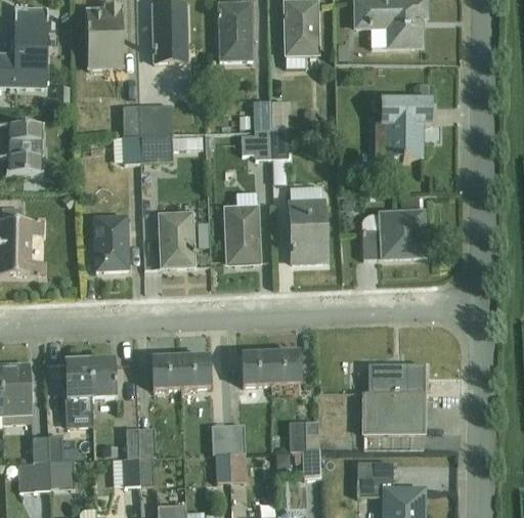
[(282,0),(285,56),(286,56),(286,68),(305,67),(305,56),(320,55),(318,0),(282,0)]
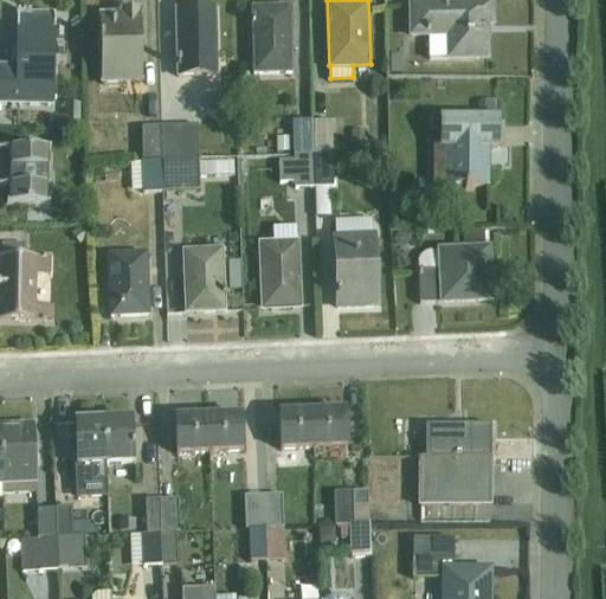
[(411,0),(412,34),(429,34),(430,55),(487,53),(487,19),(492,19),(491,0),(411,0)]
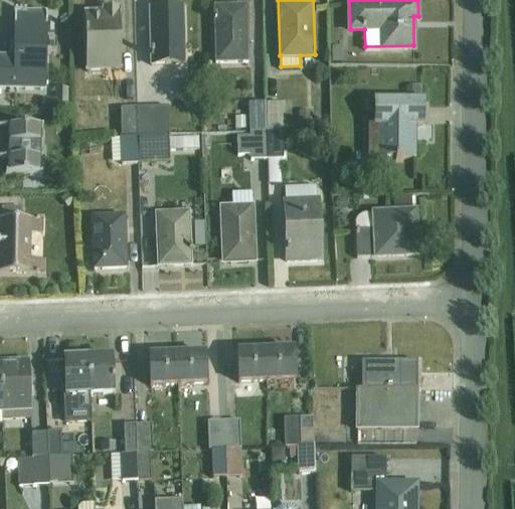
[(248,1),(213,2),(215,59),(249,59),(248,1)]
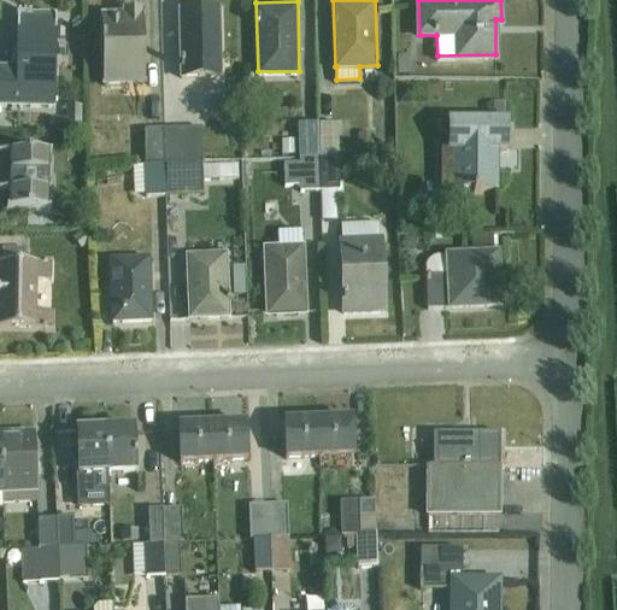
[(221,3),(178,4),(180,75),(222,74),(221,3)]
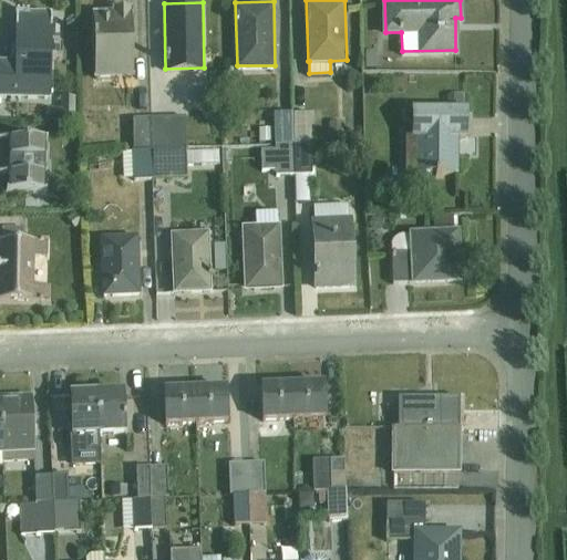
[(112,8),(92,8),(92,12),(94,12),(95,71),(94,71),(94,75),(134,74),(132,3),(112,3),(112,8)]
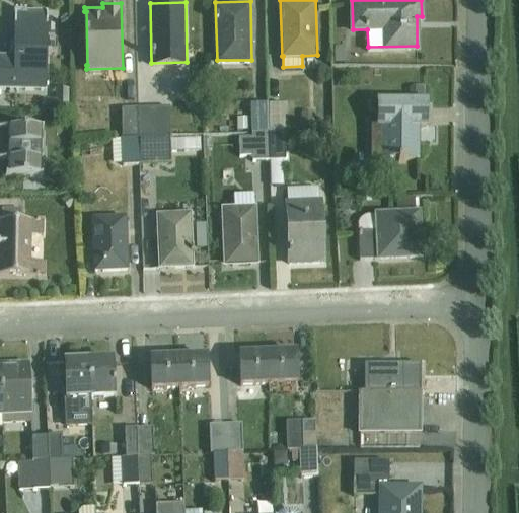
[(0,52),(0,84),(46,85),(47,8),(25,7),(13,7),(13,10),(14,10),(13,53),(0,52)]
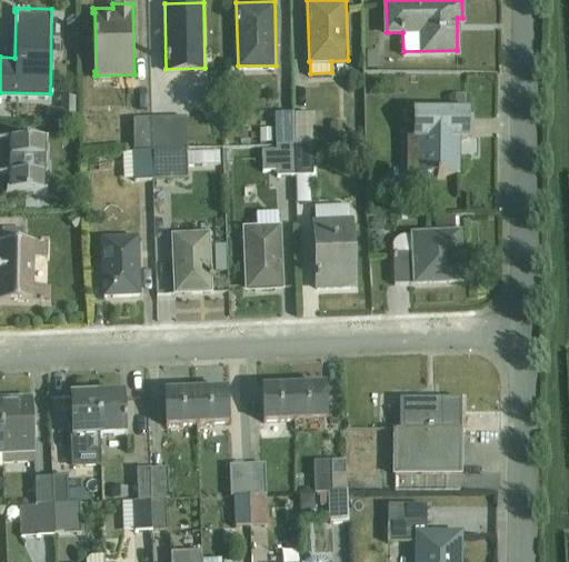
[(369,46),(356,46),(355,61),(368,62),(369,46)]
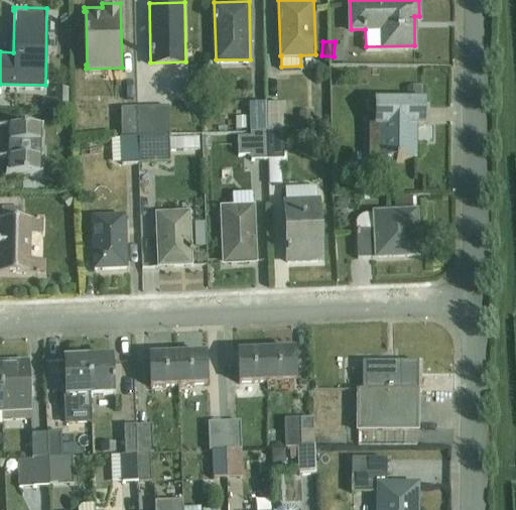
[(410,96),(422,96),(422,82),(410,81),(410,96)]
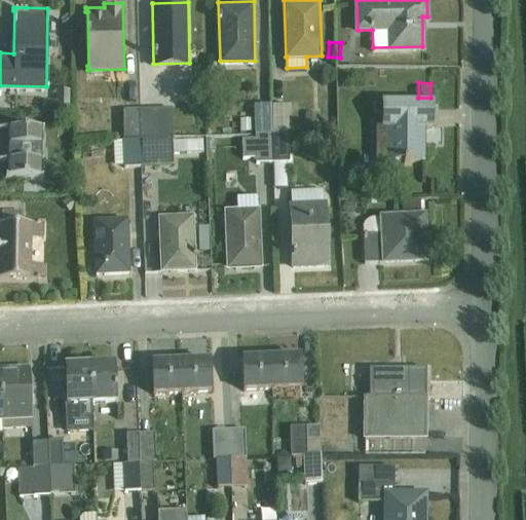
[(43,94),(42,105),(69,106),(70,83),(55,83),(55,95),(43,94)]
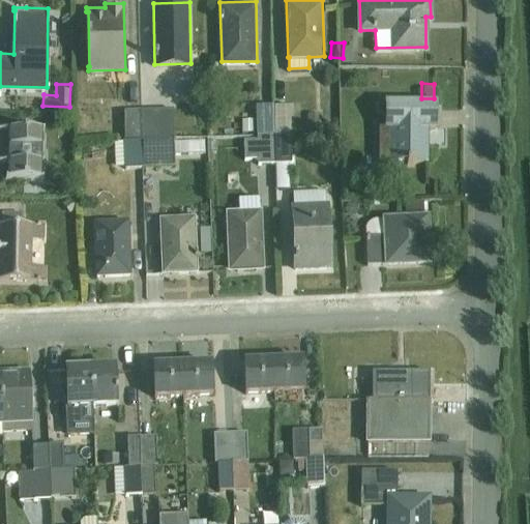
[(434,98),(421,98),(384,98),(385,126),(378,125),(378,158),(389,158),(389,159),(429,161),(428,126),(437,126),(437,98),(434,98)]
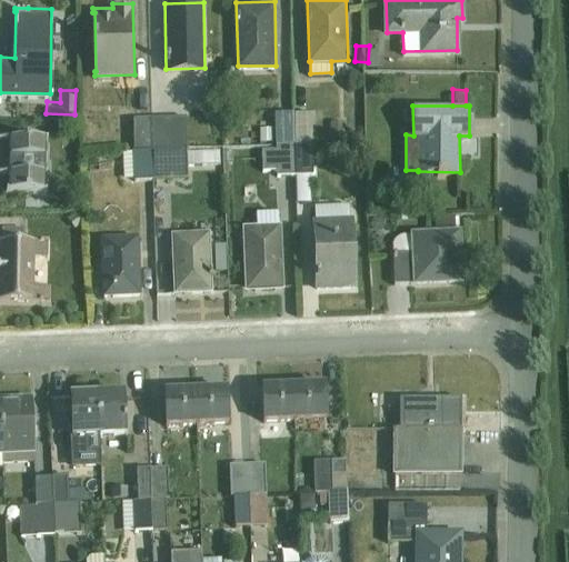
[(295,142),(293,109),(275,109),(275,123),(259,124),(260,139),(275,139),(276,142),(295,142)]
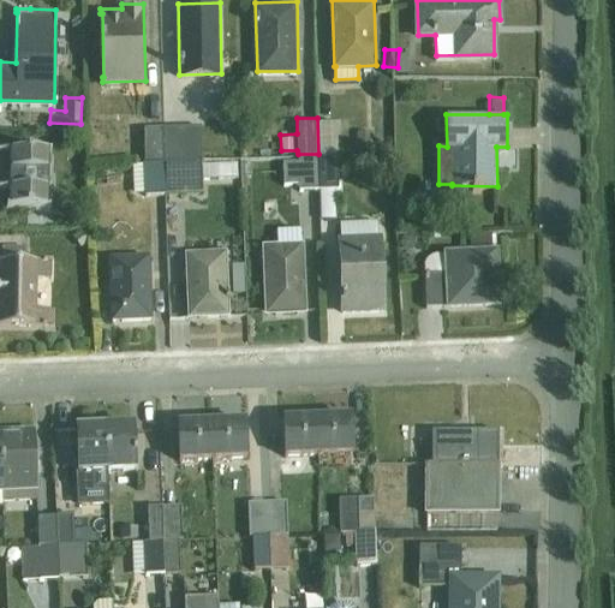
[(317,118),(318,154),(336,153),(336,118),(317,118)]
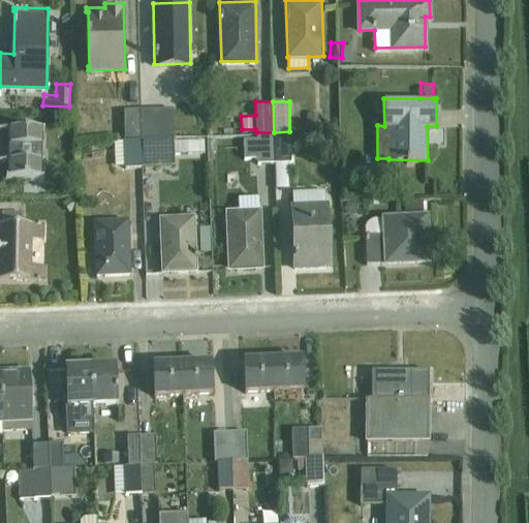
[(142,136),(174,135),(173,105),(141,106),(142,136)]
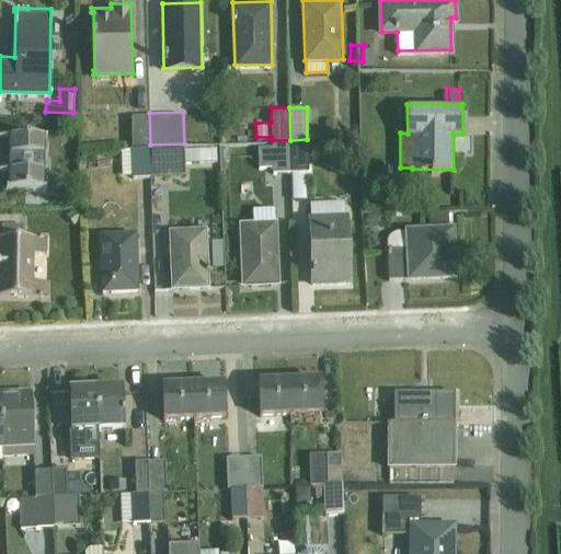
[(132,145),(150,145),(149,113),(132,113),(132,145)]
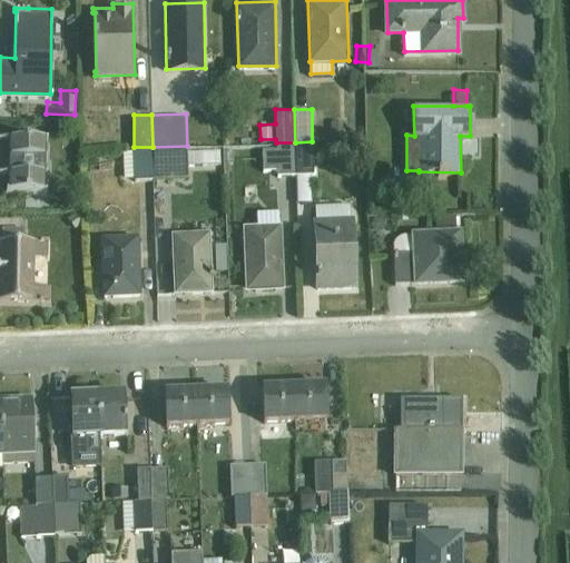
[(345,118),(331,119),(331,135),(345,135),(345,118)]
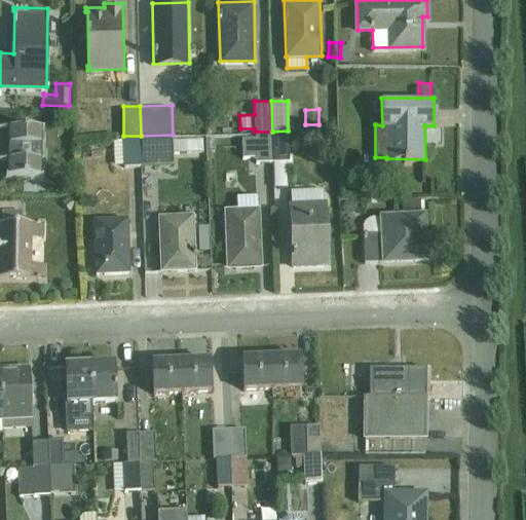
[(0,124),(0,156),(8,157),(7,174),(41,175),(42,126),(0,124)]
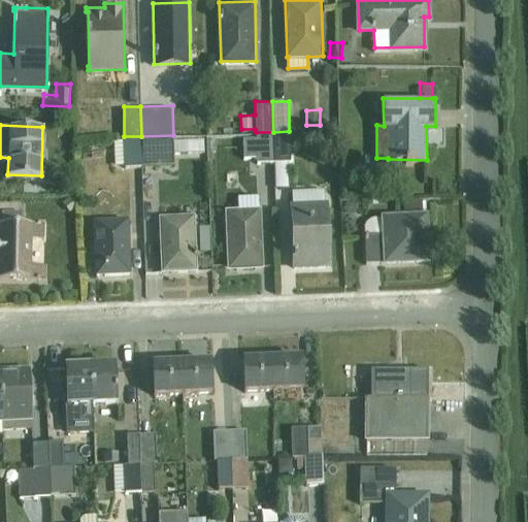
[(273,132),(274,160),(275,184),(290,183),(289,131),(273,132)]
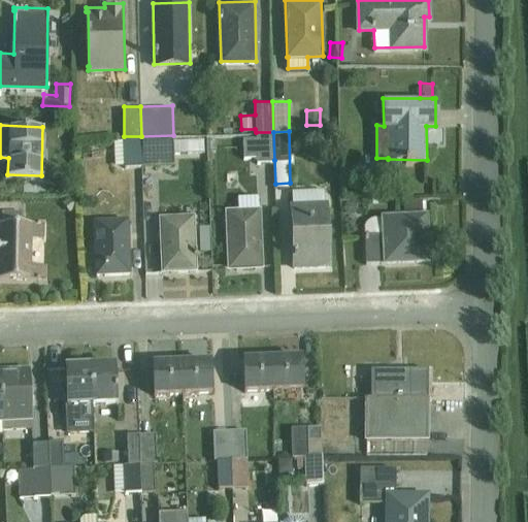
[(273,132),(256,132),(256,135),(242,135),(242,155),(257,155),(257,161),(274,160),(273,132)]
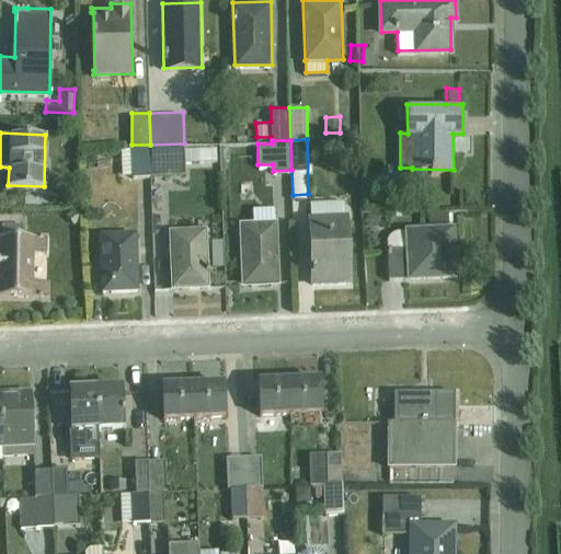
[(184,143),(150,145),(151,173),(184,172),(184,161),(216,159),(216,146),(184,147),(184,143)]
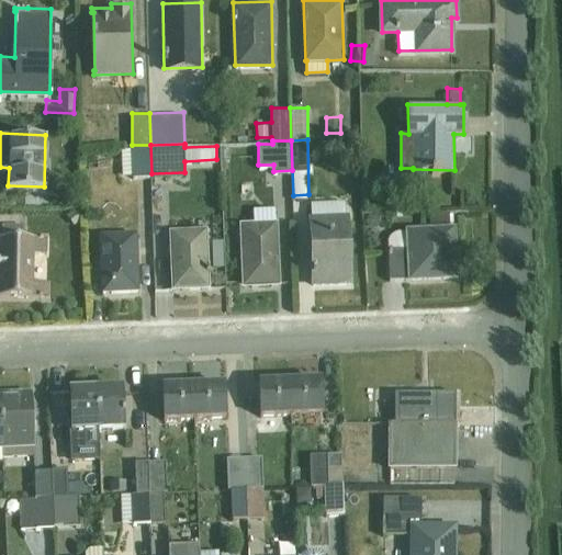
[(150,145),(132,145),(122,146),(123,174),(152,173),(150,145)]
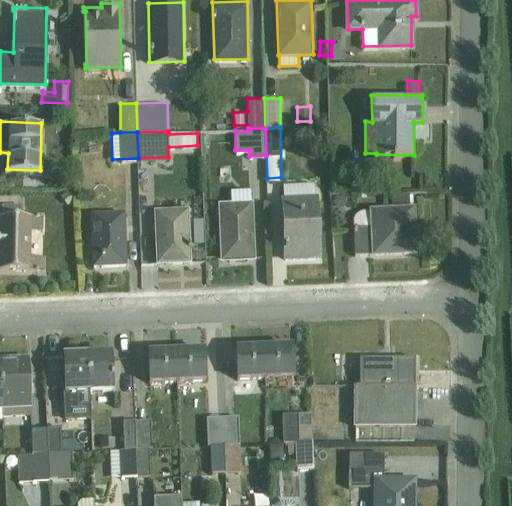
[(283,195),(280,195),(283,259),(321,257),(318,194),(315,194),(314,181),(283,182),(283,195)]
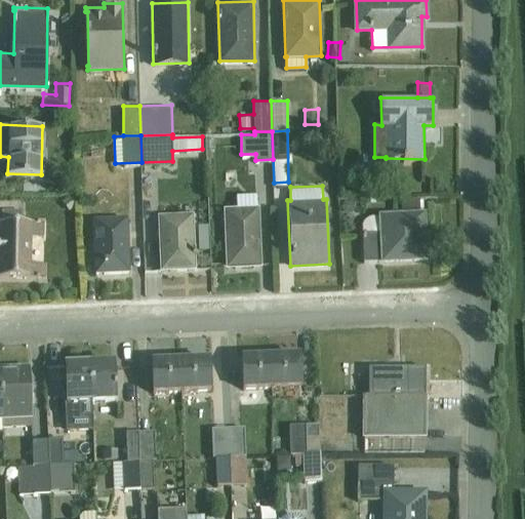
[(402,213),(418,212),(418,195),(401,196),(402,213)]
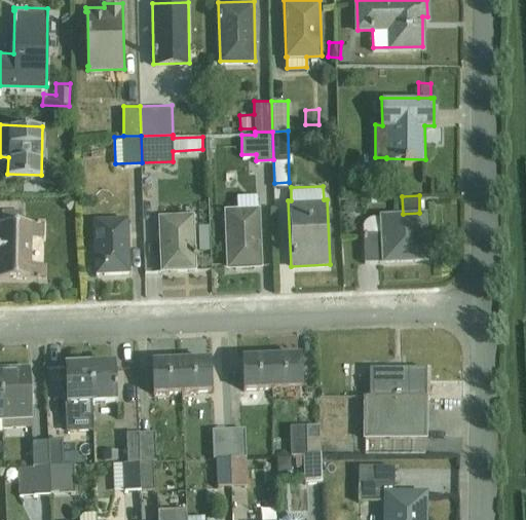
[(260,206),(224,207),(226,267),(262,266),(260,206)]
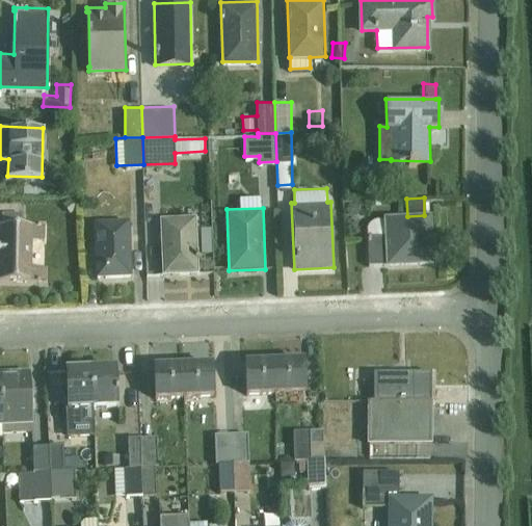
[(0,220),(0,278),(45,280),(46,264),(32,264),(32,237),(45,237),(45,221),(38,221),(38,220),(28,219),(28,221),(24,220),(24,210),(1,209),(1,221),(0,220)]
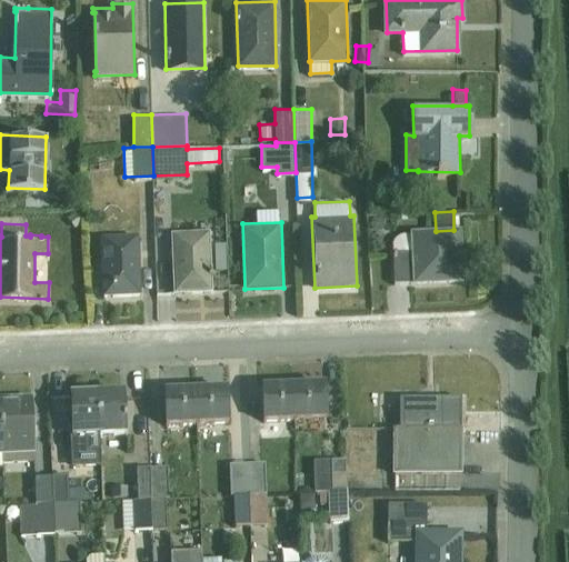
[(210,229),(171,231),(173,292),(212,290),(210,229)]
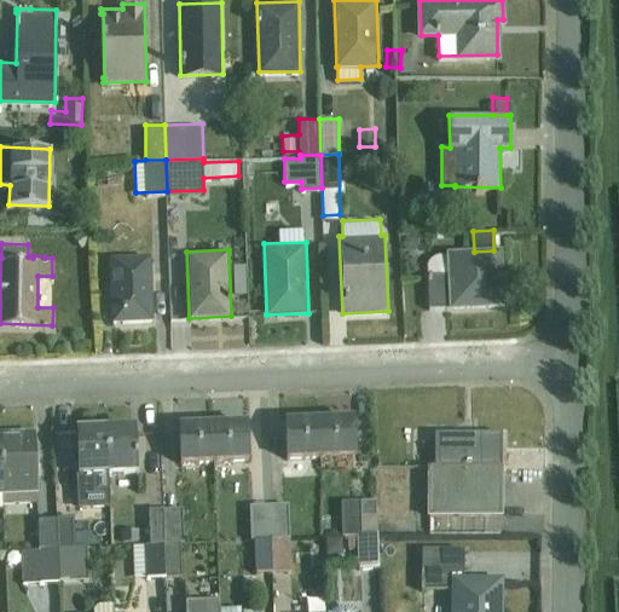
[(493,250),(474,252),(426,254),(428,307),(507,304),(505,278),(501,279),(499,250),(493,250)]
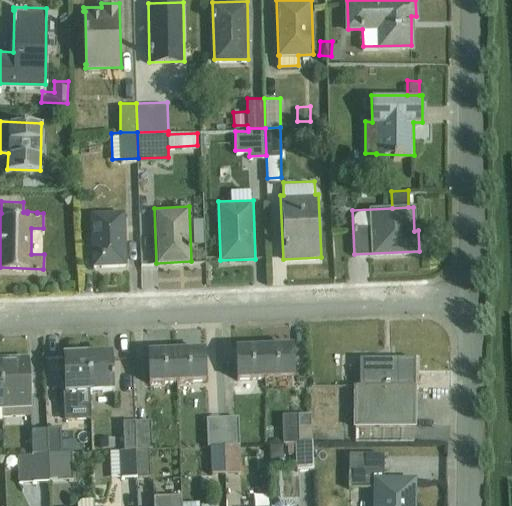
[(125,209),(91,211),(93,265),(127,263),(125,209)]
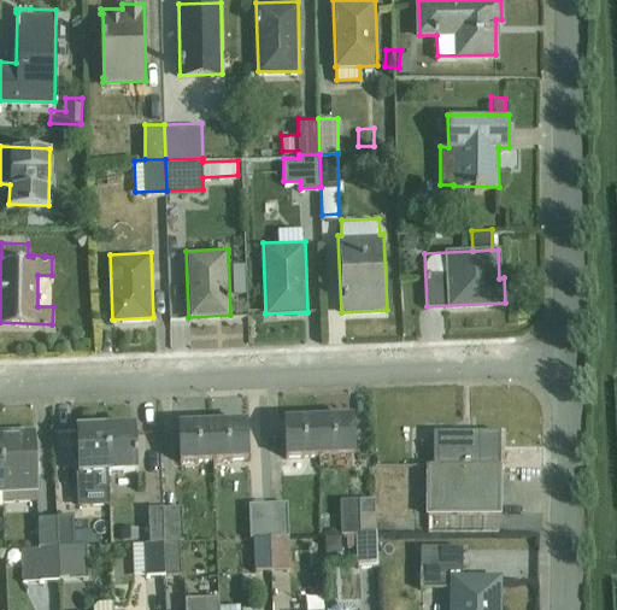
[(245,259),(233,260),(234,289),(246,289),(245,259)]
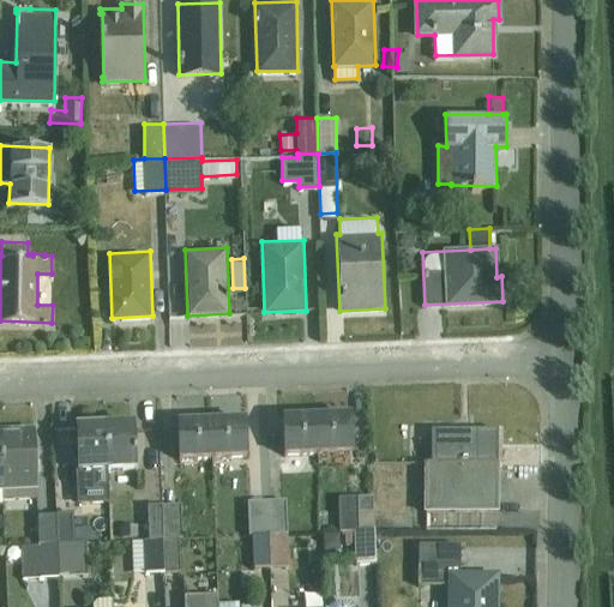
[(317,414),(318,451),(351,450),(350,413),(317,414)]
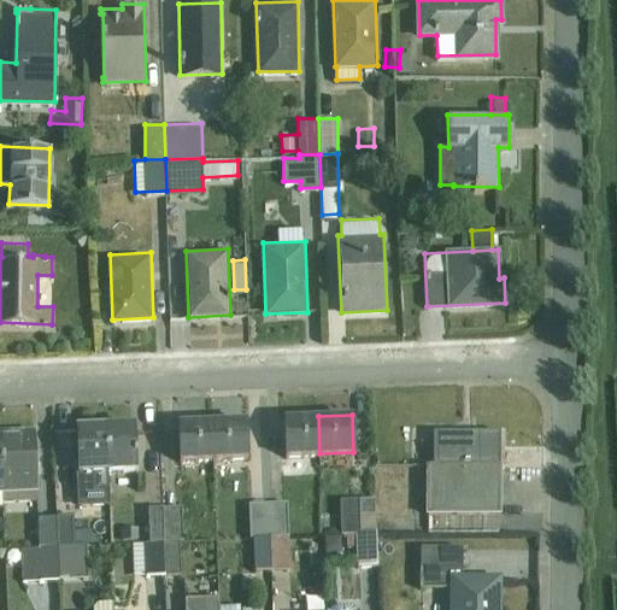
[(319,453),(318,416),(283,416),(285,456),(319,453)]
